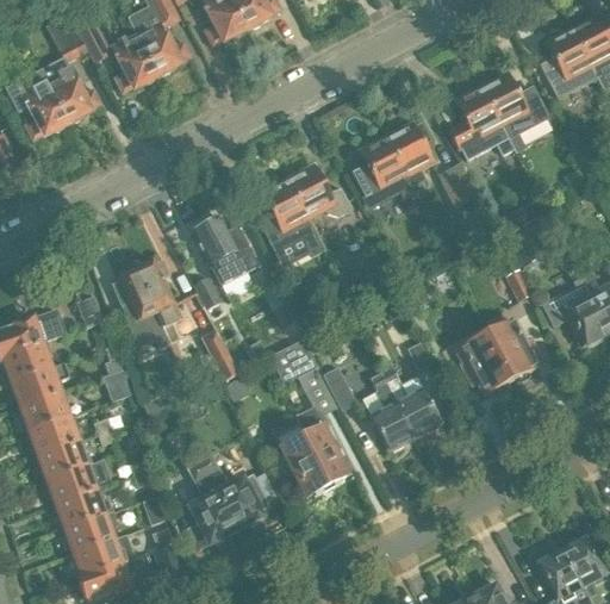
[(130,23),(136,33),(138,39),(157,75),(181,63),(181,62),(192,56),(184,41),(173,47),(162,26),(180,18),(170,0),(144,0),(147,5),(126,16),(130,23)]
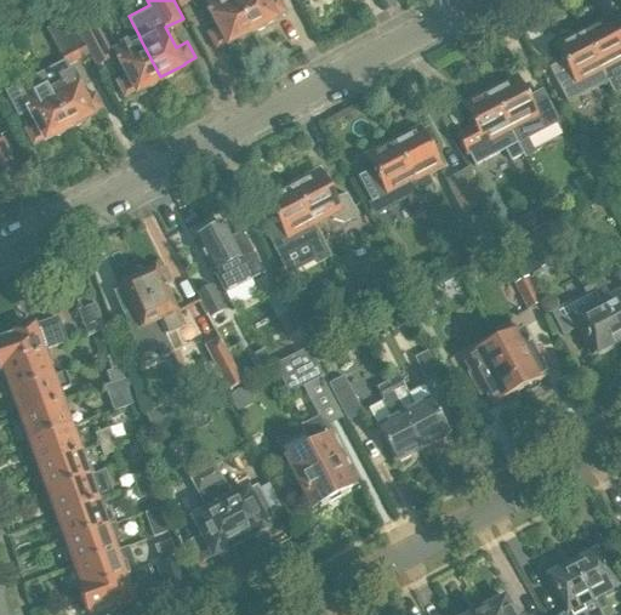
[(206,0),(218,26),(209,30),(216,46),(227,41),(252,29),(237,0),(206,0)]
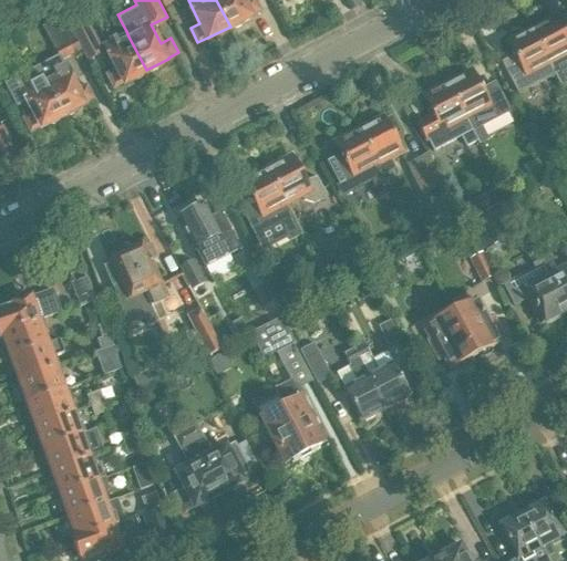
[(216,0),(230,27),(251,16),(244,0),(216,0)]
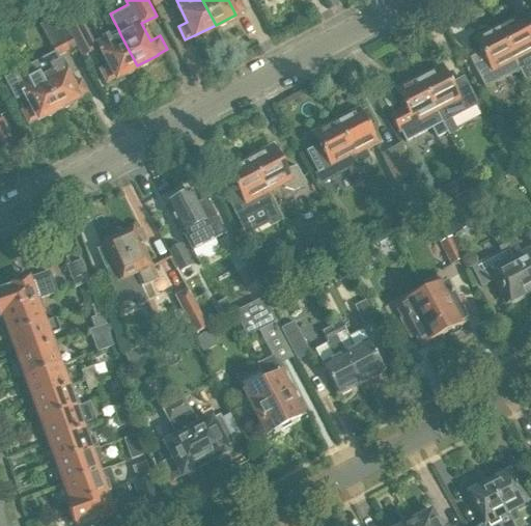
[(59,11),(40,22),(57,54),(76,44),(59,11)]
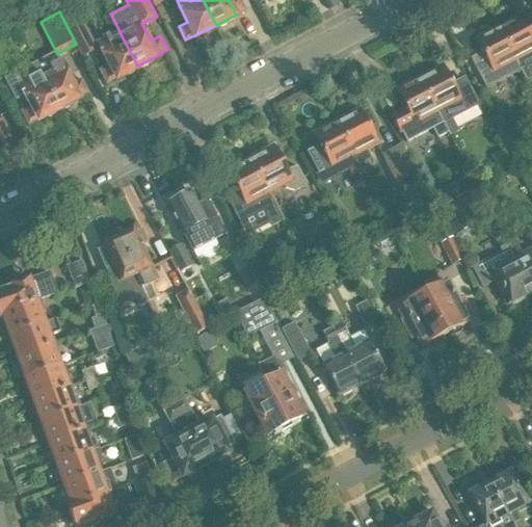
[(82,53),(95,47),(76,14),(64,20),(82,53)]
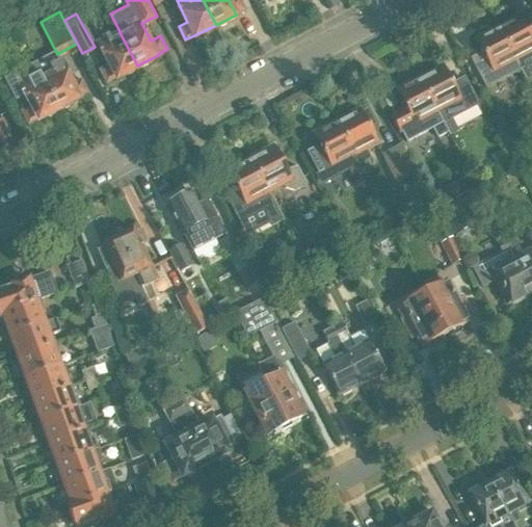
[(531,32),(522,14),(499,25),(515,58),(521,68),(526,78),(531,74),(531,32)]
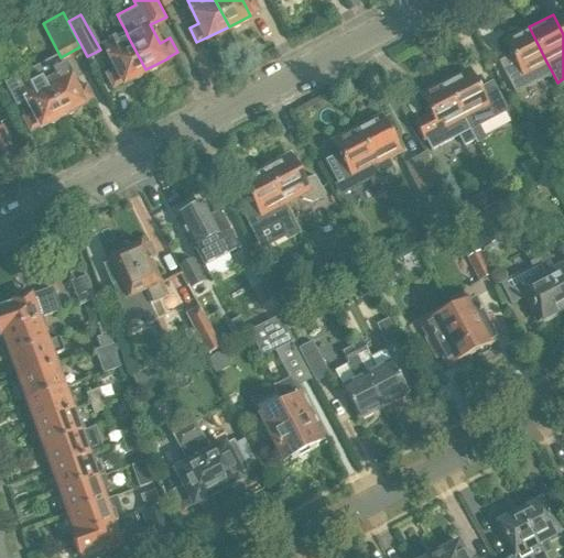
[(137,77),(142,74),(143,72),(145,69),(128,36),(126,31),(120,21),(98,33),(116,66),(106,72),(114,85),(123,80),(123,81),(133,76),(137,77)]
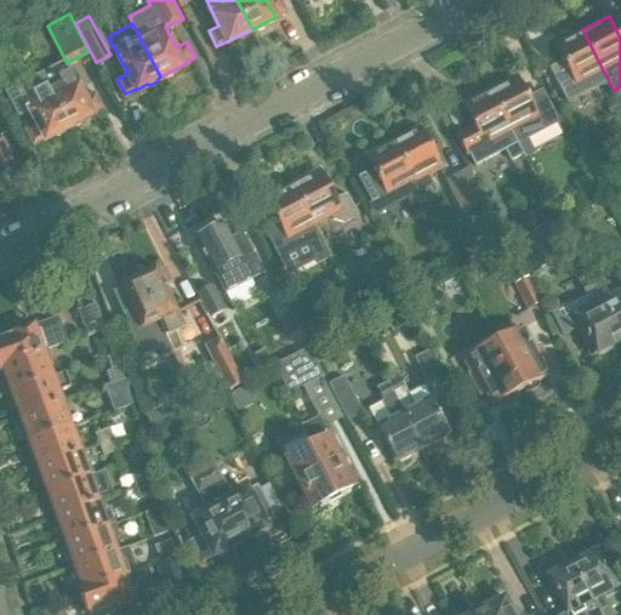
[(556,44),(564,60),(551,67),(568,100),(608,79),(602,68),(582,29),(556,44)]
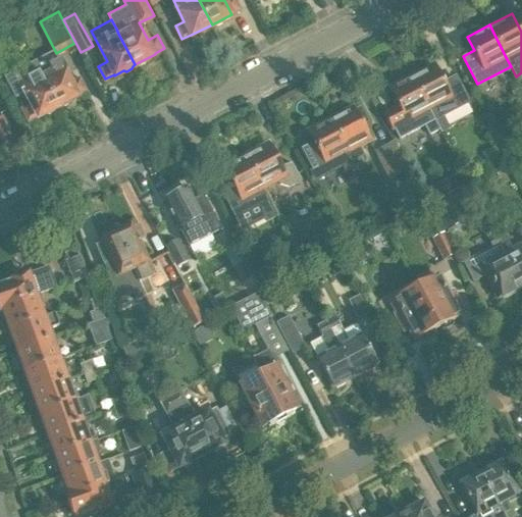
[(49,63),(38,69),(41,74),(57,106),(60,104),(64,105),(69,102),(70,99),(79,95),(77,93),(87,89),(84,83),(80,75),(70,80),(59,58),(54,60),(49,63)]
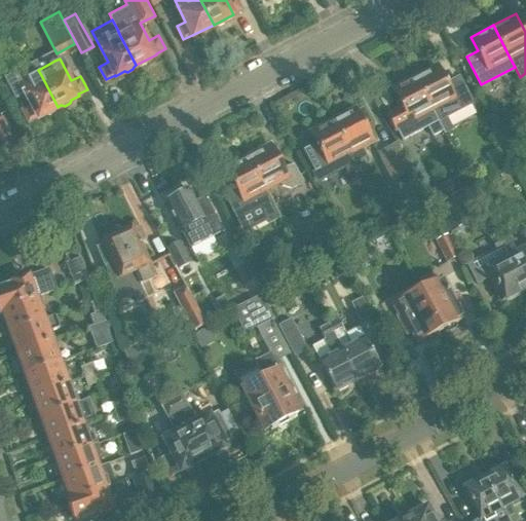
[(34,61),(5,76),(15,96),(25,91),(30,103),(21,107),(25,113),(28,120),(37,116),(38,117),(46,112),(49,114),(55,111),(55,108),(58,107),(41,75),(38,70),(34,61)]
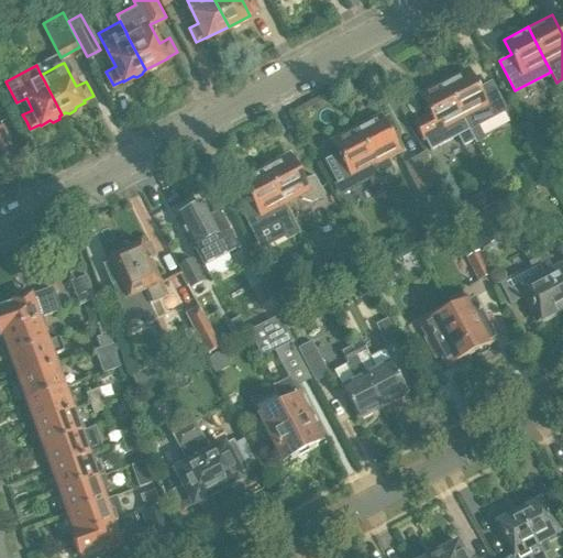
[(454,76),(443,81),(462,117),(473,139),(473,138),(475,141),(484,137),(476,122),(505,108),(490,81),(478,88),(477,85),(468,68),(464,70),(461,69),(455,72),(454,76)]
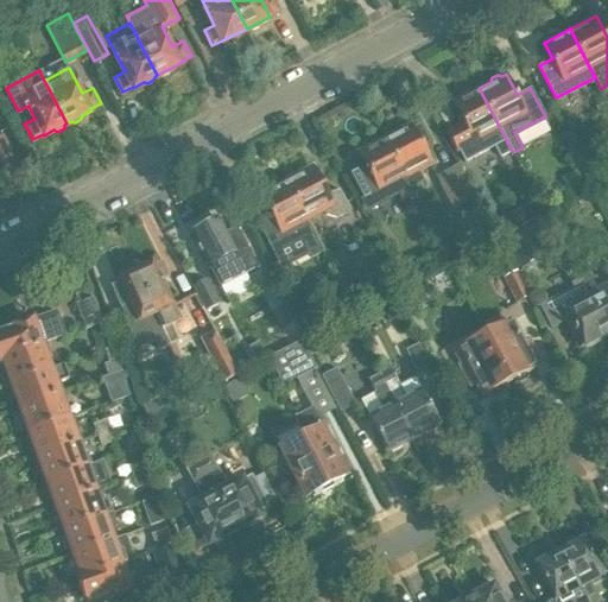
[(463,122),(448,131),(456,147),(457,147),(463,159),(494,144),(500,154),(511,150),(499,126),(479,88),(468,93),(464,92),(458,95),(457,99),(453,101),(463,122)]
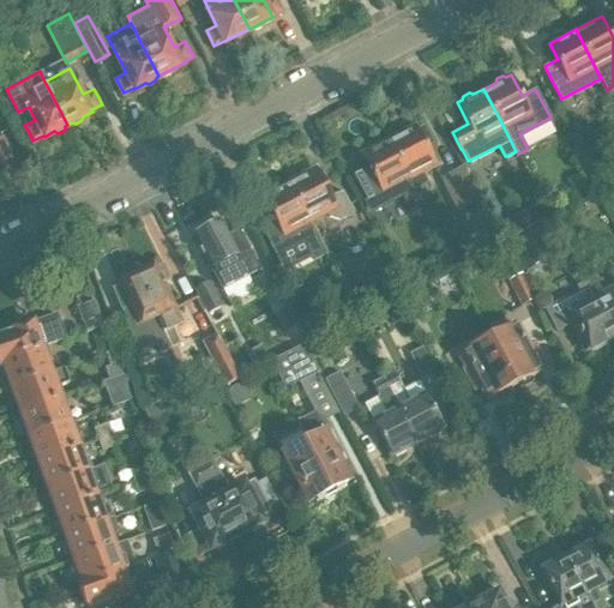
[(613,122),(613,101),(613,98),(602,104),(612,124),(613,122)]
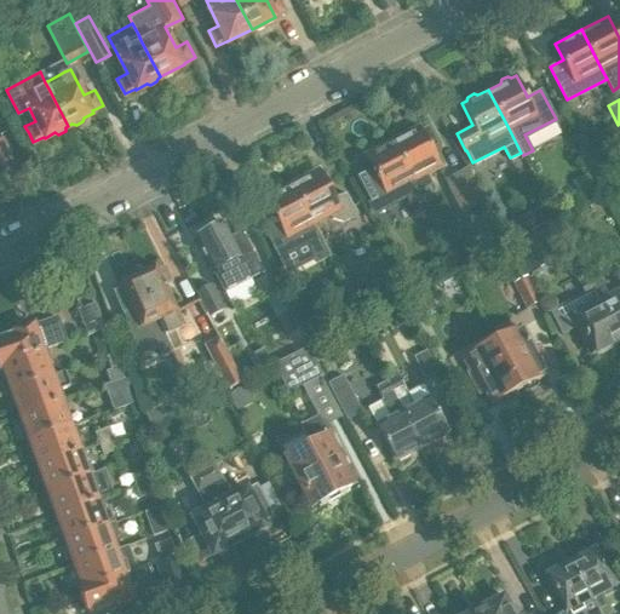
[(405,133),(392,139),(412,178),(420,195),(422,194),(418,188),(432,181),(428,171),(438,165),(429,145),(431,144),(436,142),(428,125),(423,127),(420,128),(419,126),(414,127),(411,126),(406,128),(405,133)]
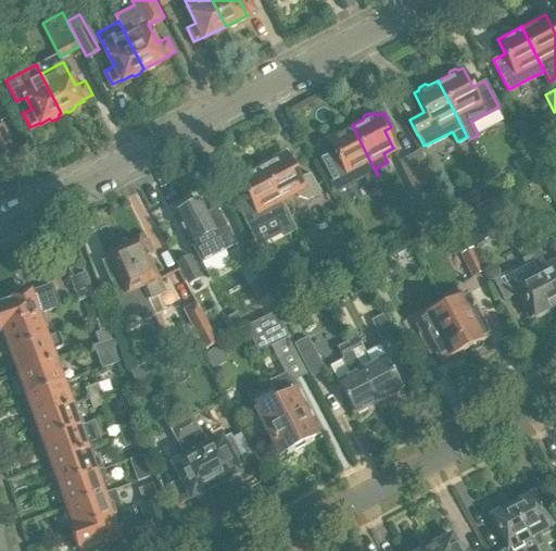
[(0,119),(0,146),(12,139),(0,120),(0,119)]
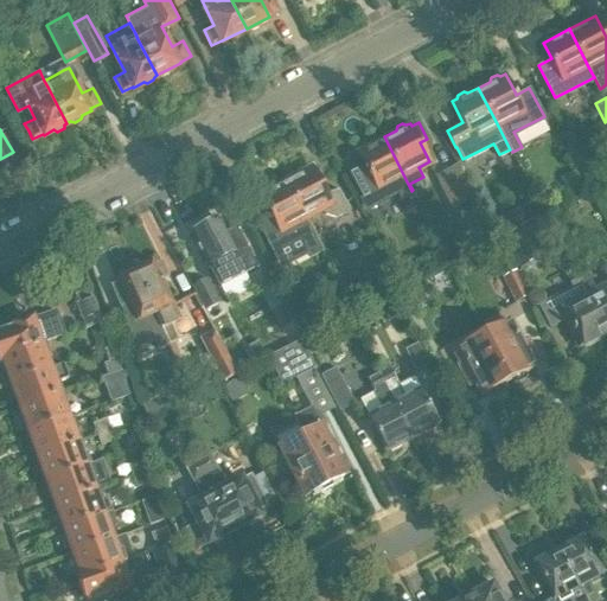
[(364,162),(350,170),(366,204),(375,200),(375,198),(395,187),(400,197),(411,191),(403,174),(384,136),(372,142),(369,140),(364,142),(363,147),(358,149),(364,162)]
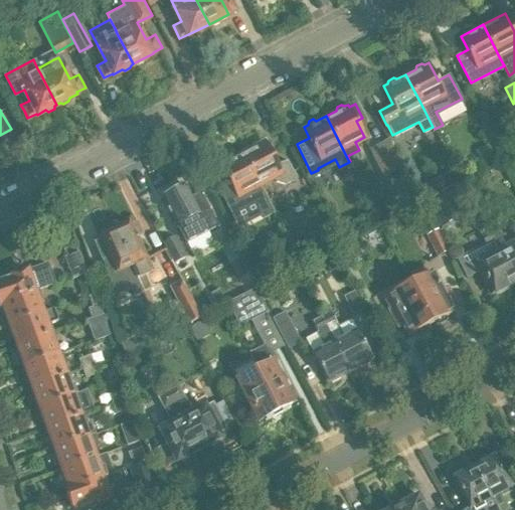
[(403,163),(388,136),(369,146),(383,174),(403,163)]
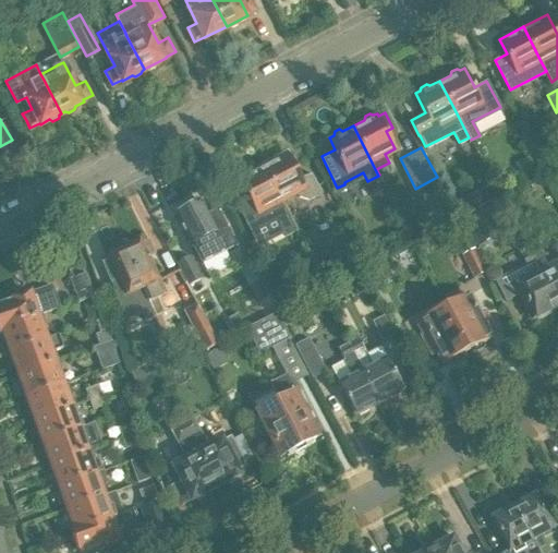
[(288,152),(263,165),(281,200),(282,200),(298,191),(300,195),(310,197),(322,191),(312,172),(301,178),(288,152)]
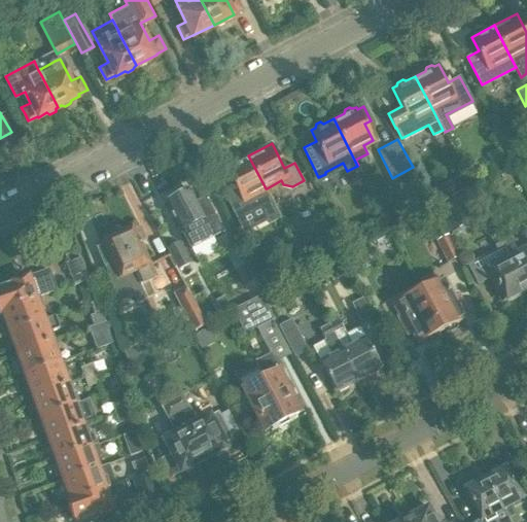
[(234,183),(222,189),(237,216),(260,204),(270,220),(280,215),(266,188),(248,155),(241,159),(237,158),(231,161),(230,165),(225,167),(234,183)]
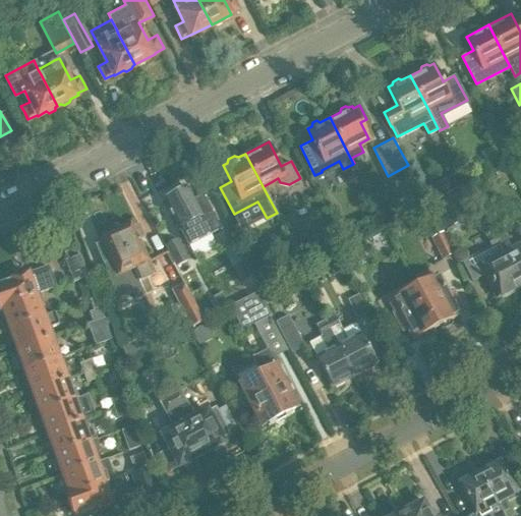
[(451,186),(445,174),(423,185),(429,197),(451,186)]
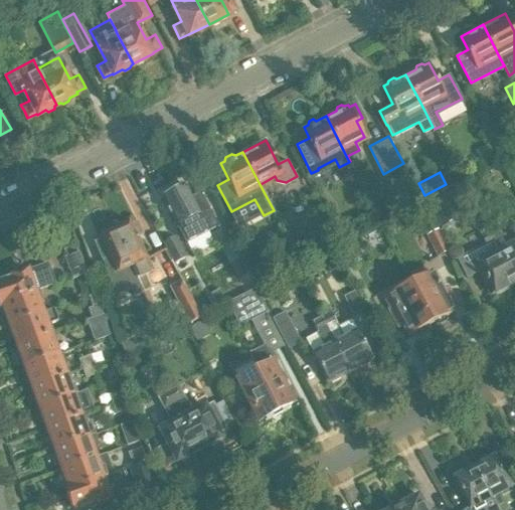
[(172,190),(162,195),(186,239),(217,223),(209,206),(198,211),(184,183),(181,185),(178,184),(173,186),(172,190)]
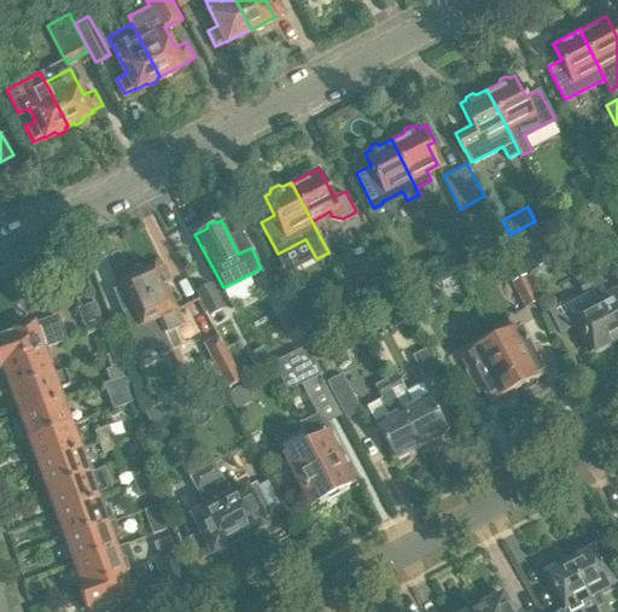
[(551,257),(535,228),(513,239),(529,269),(551,257)]
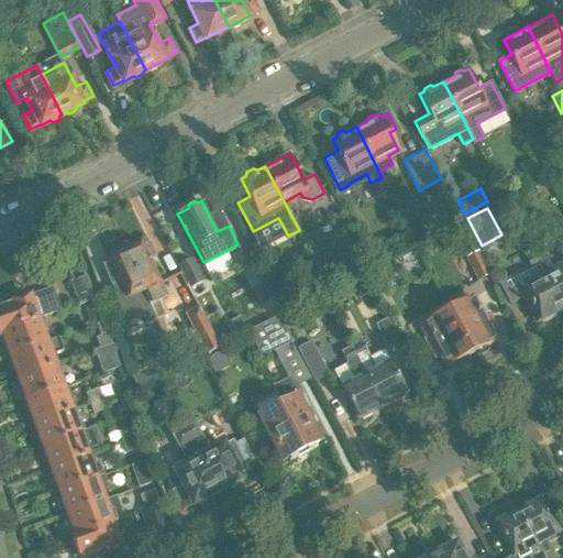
[(542,234),(528,241),(539,261),(540,261),(549,255),(542,244),(547,242),(542,234)]
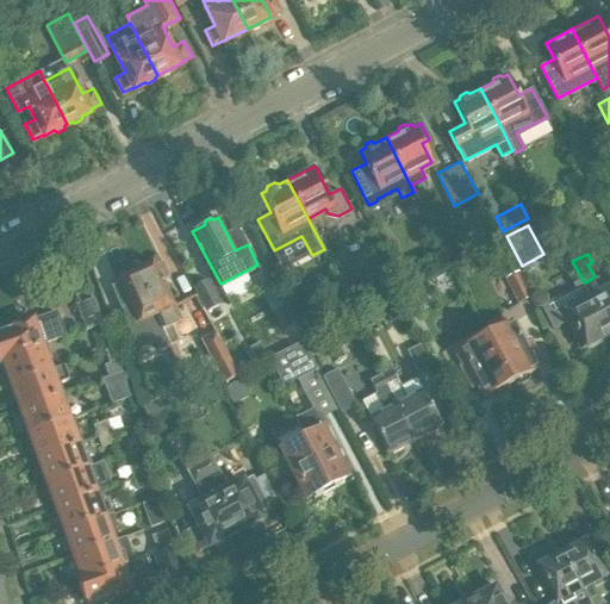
[(154,261),(137,268),(170,342),(179,338),(172,323),(182,317),(165,276),(170,274),(163,259),(155,262),(154,261)]
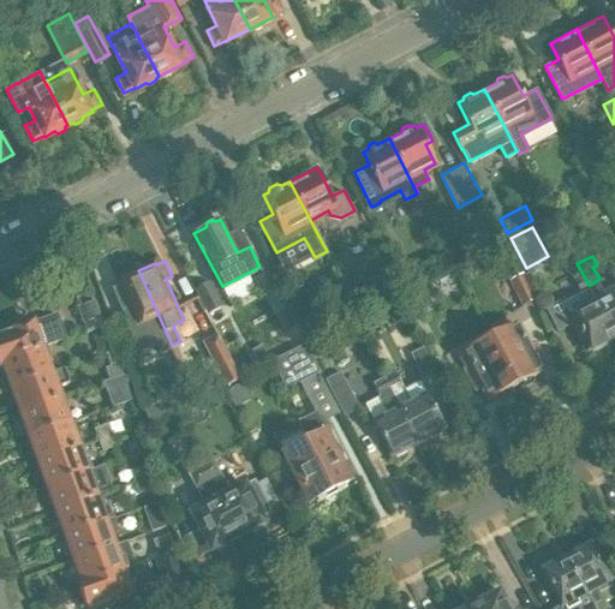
[(579,287),(545,305),(557,328),(572,321),(586,348),(591,346),(595,347),(603,344),(604,339),(614,334),(595,297),(596,297),(590,285),(589,285),(577,263),(569,267),(579,287)]
